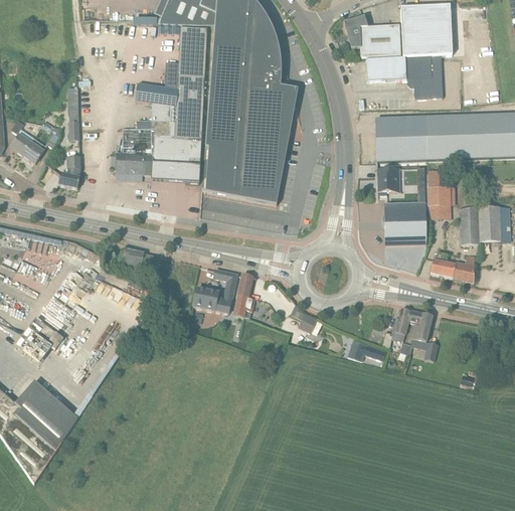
[(167,0),(158,23),(214,24),(205,146),(208,146),(204,189),(204,190),(277,203),(271,201),(273,175),(278,176),(290,116),(278,113),(279,107),(282,107),(281,91),(280,91),(281,71),(281,64),(280,57),(279,50),(278,43),(275,36),(273,29),(270,23),(266,17),(262,11),(258,5),(252,0),(167,0)]
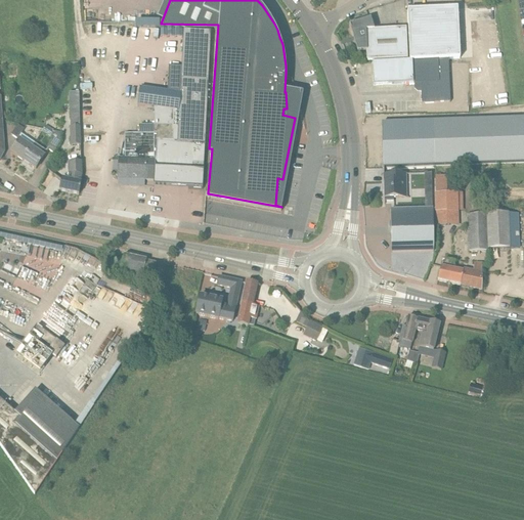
[(460,54),(457,4),(407,7),(409,57),(448,55),(460,54)]
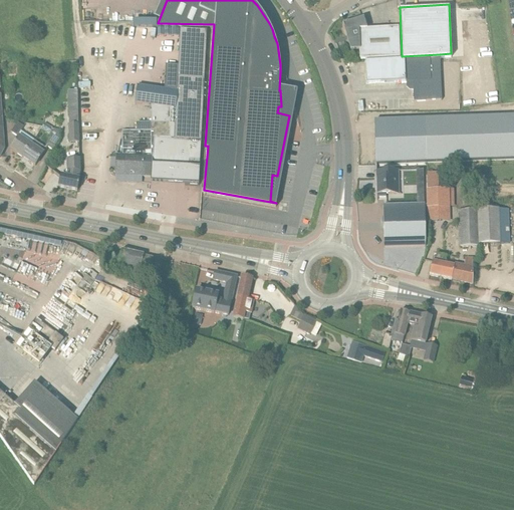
[(359,45),(359,55),(400,54),(399,24),(365,25),(362,16),(343,22),(351,46),(359,45)]
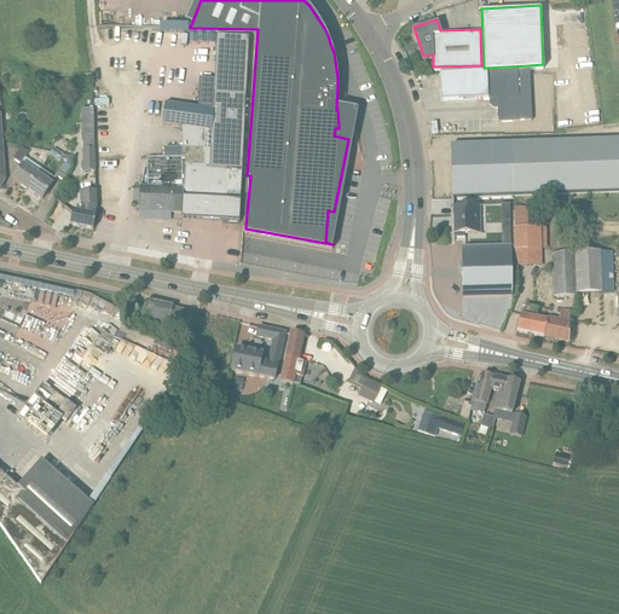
[(532,116),(530,65),(484,68),(439,69),(441,96),(491,93),(491,98),(496,102),(498,117),(532,116)]
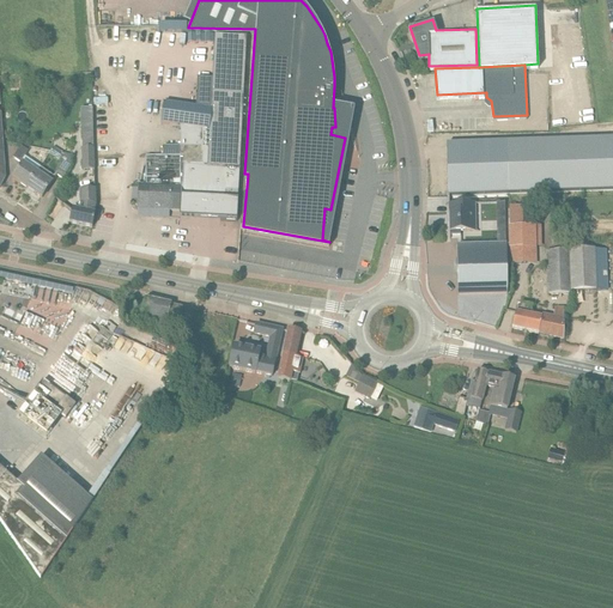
[(180,152),(150,152),(145,152),(145,181),(138,181),(138,205),(180,207),(220,208),(220,216),(237,217),(240,164),(207,162),(207,152),(210,126),(218,127),(220,113),(220,107),(222,107),(212,104),(212,105),(163,99),(161,119),(200,125),(201,144),(180,144),(180,149),(180,152)]
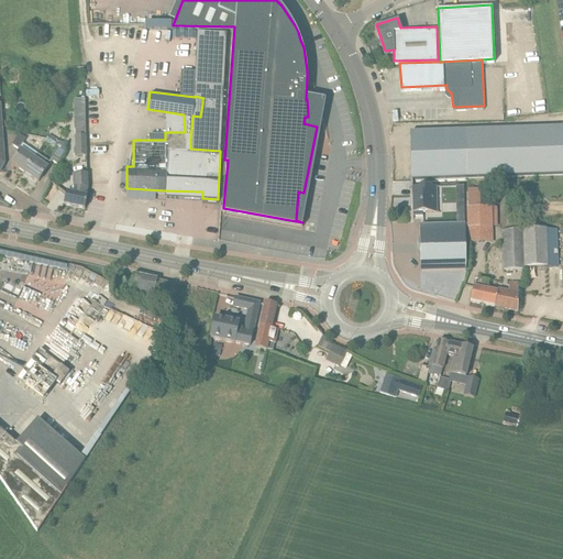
[(75,131),(85,131),(84,95),(73,95),(75,131)]
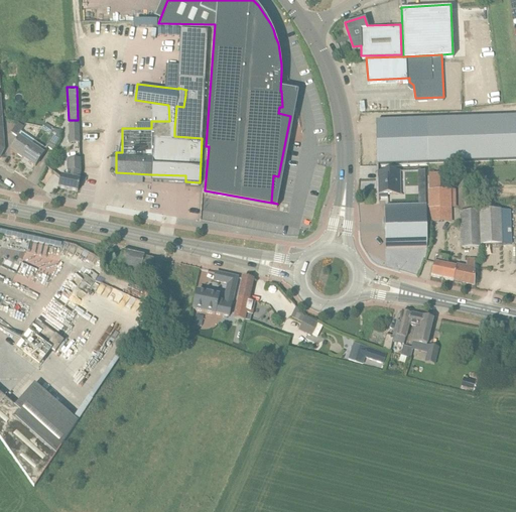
[(515,120),(504,115),(375,119),(377,161),(515,156),(515,120)]
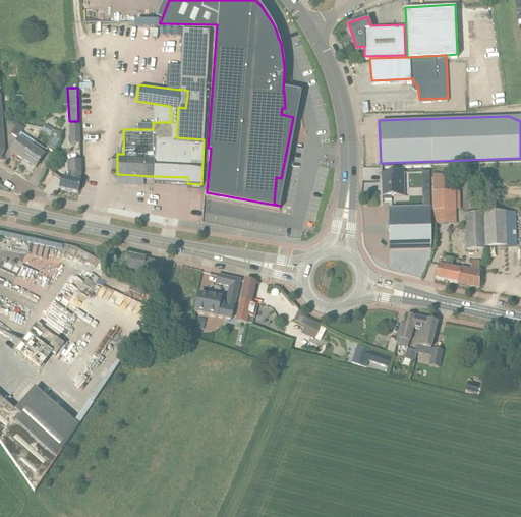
[(20,129),(24,125),(17,121),(11,130),(17,134),(20,129)]
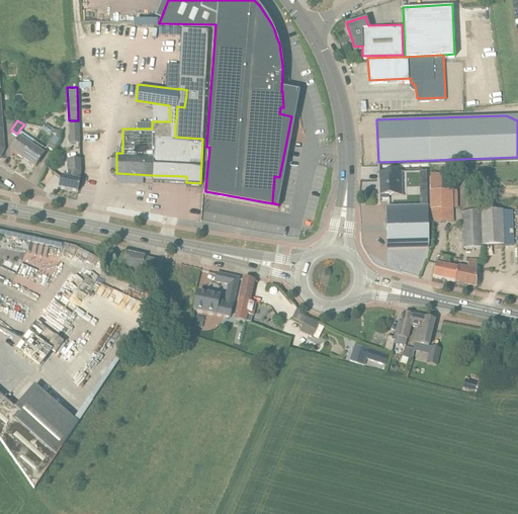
[(69,120),(69,140),(80,140),(79,120),(69,120)]
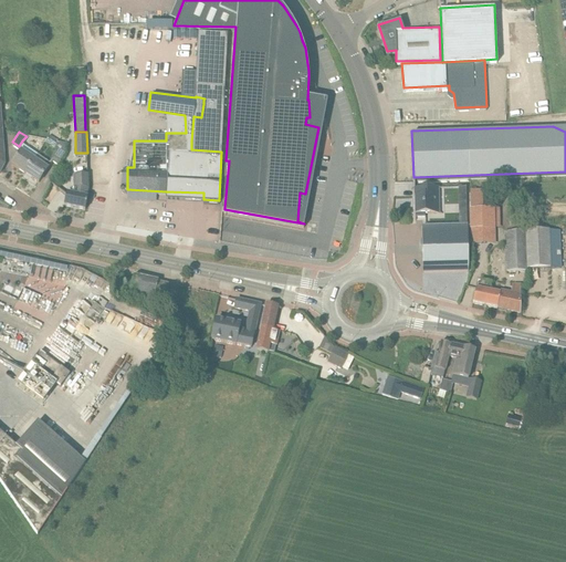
[(58,146),(50,156),(58,162),(65,149),(66,139),(58,137),(54,144),(58,146)]
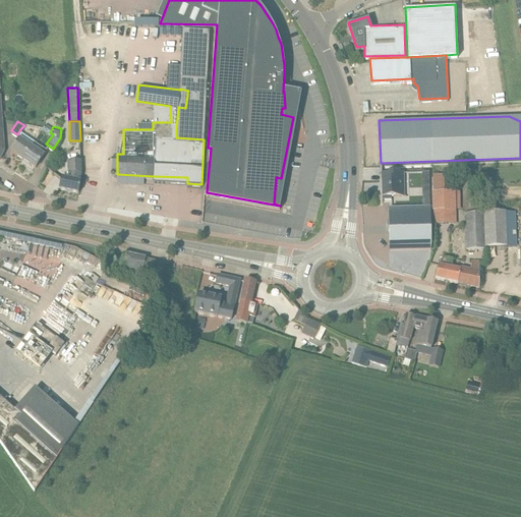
[(22,156),(31,144),(18,136),(11,148),(22,156)]
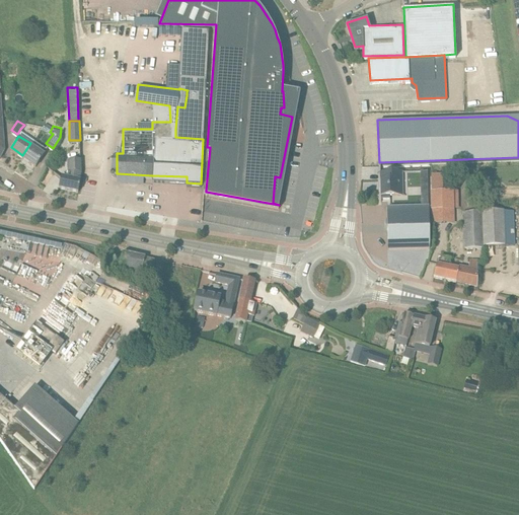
[(35,163),(47,146),(43,143),(40,149),(30,143),(22,155),(35,163)]
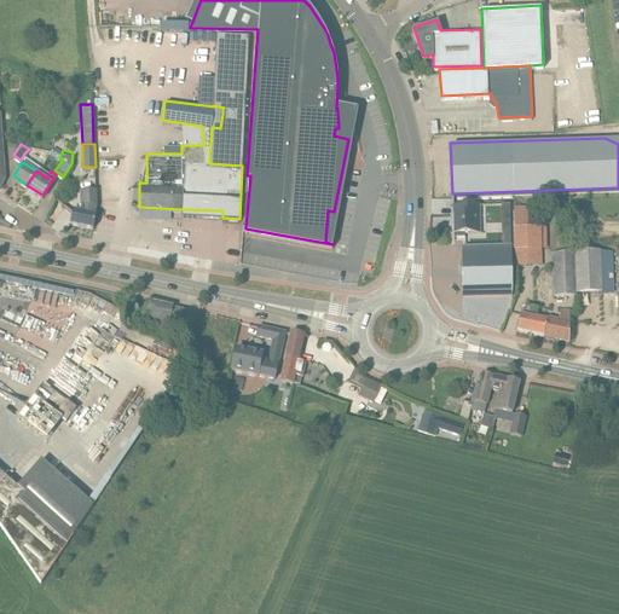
[(97,202),(96,186),(87,186),(80,186),(80,202),(79,209),(73,208),(70,220),(93,225),(97,212),(94,212),(97,202)]
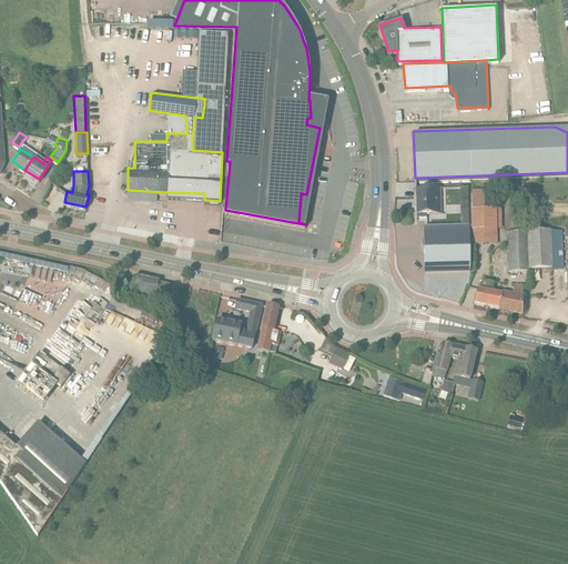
[(416,193),(416,210),(435,210),(435,201),(440,201),(439,184),(421,185),(422,193),(416,193)]
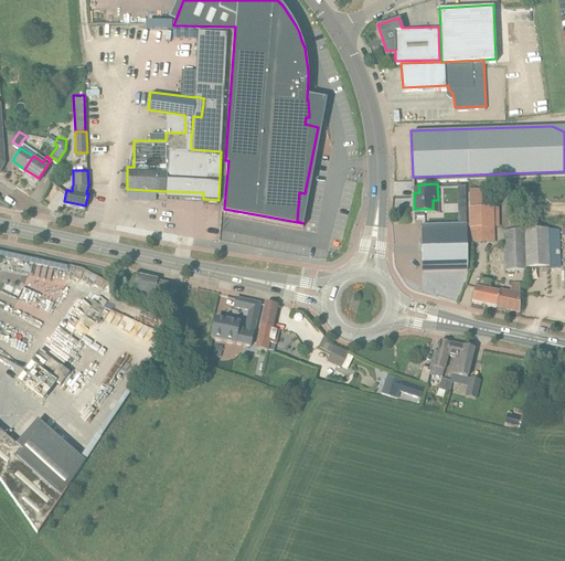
[(470,204),(470,209),(470,226),(493,225),(493,204),(470,204)]
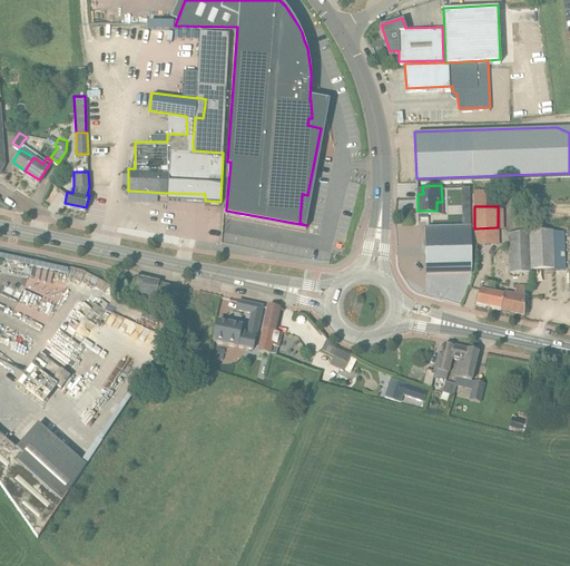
[(461,223),(424,224),(425,270),(472,269),(471,223),(470,223),(461,223)]
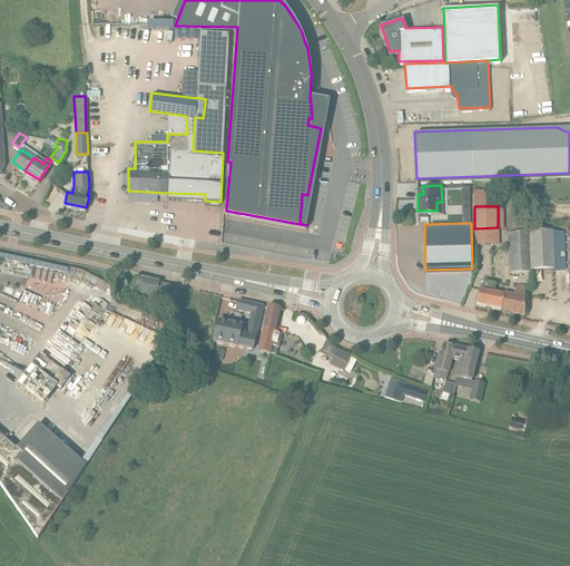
[(552,228),(528,230),(509,231),(510,270),(531,270),(531,267),(553,266),(552,228)]
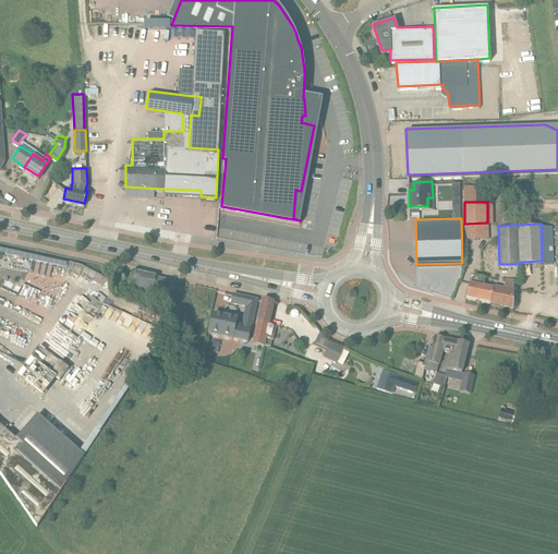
[(51,252),(0,241),(0,248),(50,259),(51,252)]
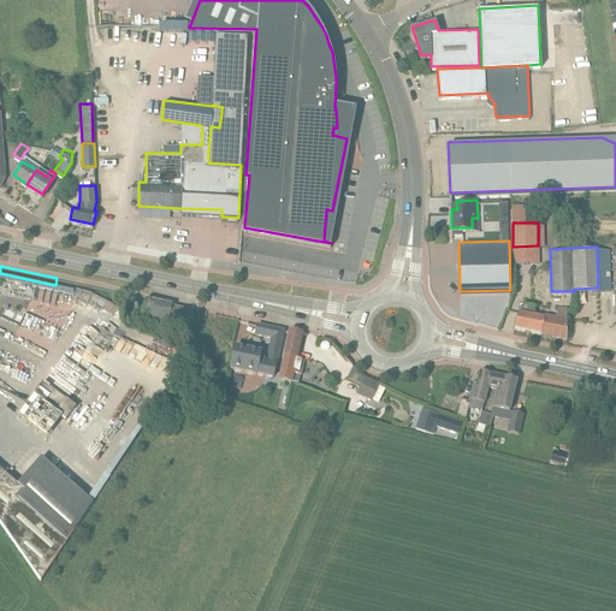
[(172,302),(146,297),(142,316),(178,325),(183,306),(172,303),(172,302)]
